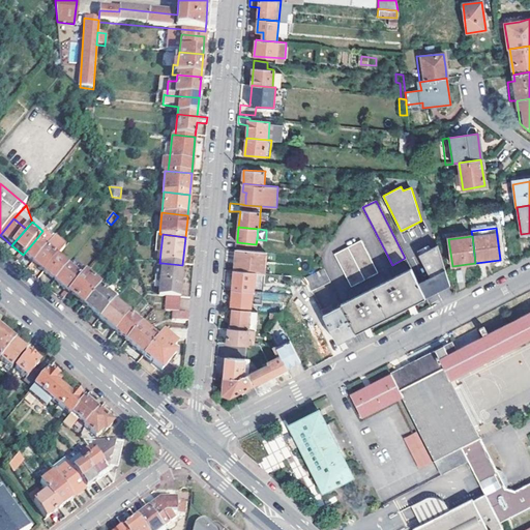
[(45,248),(35,240),(23,255),(32,263),(45,248)]
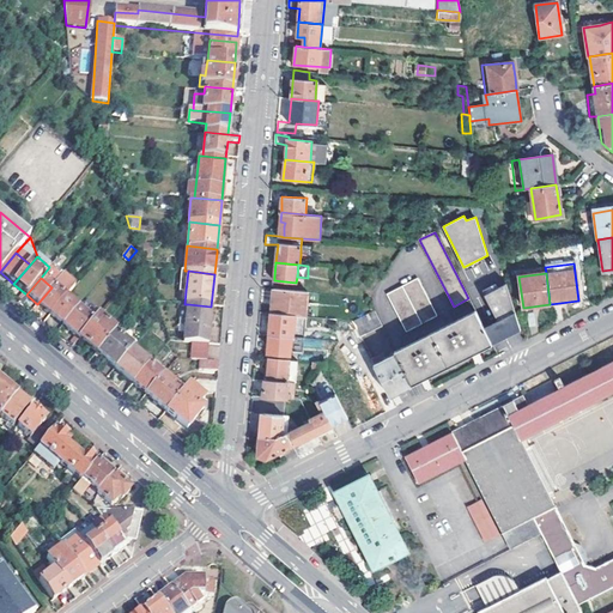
[(387,292),(405,329),(436,315),(418,278),(387,292)]
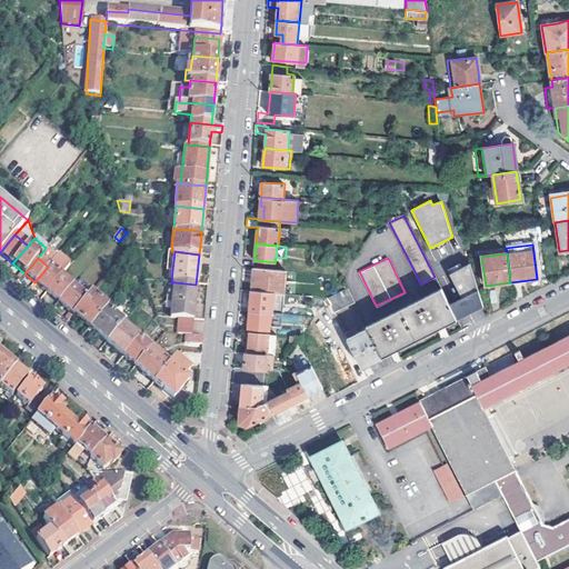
[(462,298),(469,310),(459,316),(452,302),(449,305),(457,319),(483,306),(469,263),(450,272),(455,282),(465,278),(470,293),(462,298)]
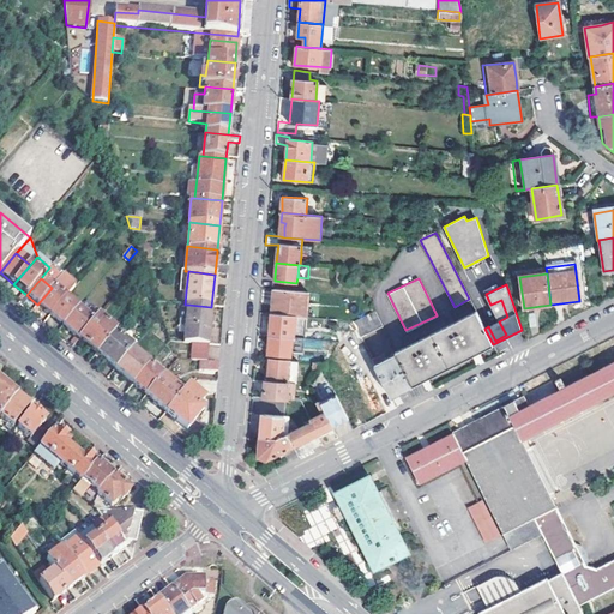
[(66,298),(53,287),(52,288),(37,305),(50,315),(66,298)]
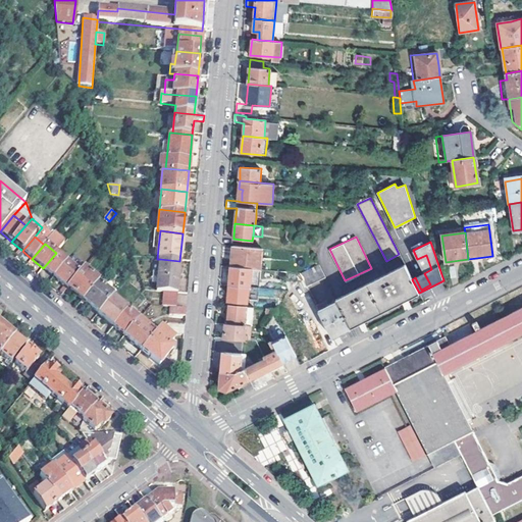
[(252,268),(260,269),(262,249),(232,246),(231,266),(252,268)]
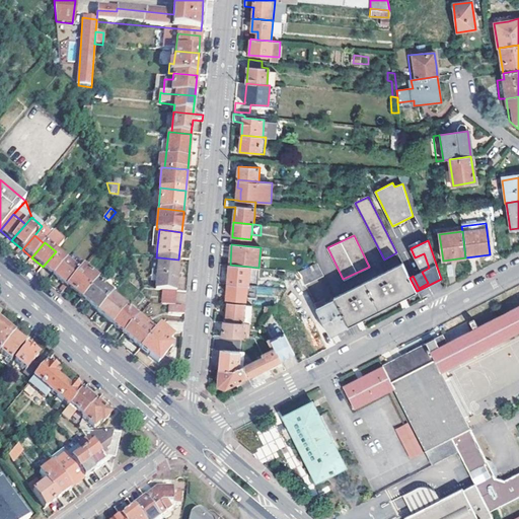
[(66,261),(56,251),(43,267),(54,276),(66,262),(66,261)]
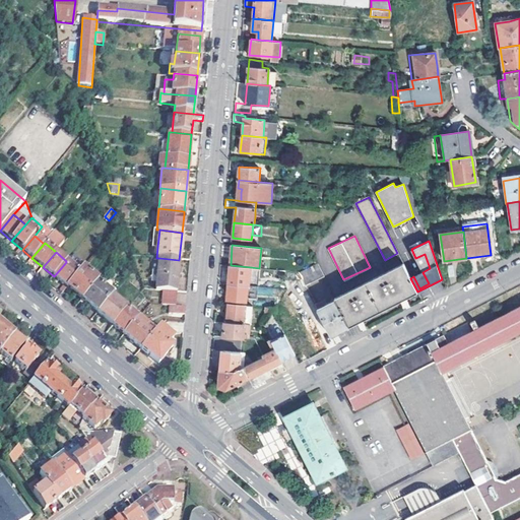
[(415,258),(423,272),(430,268),(425,254),(415,258)]
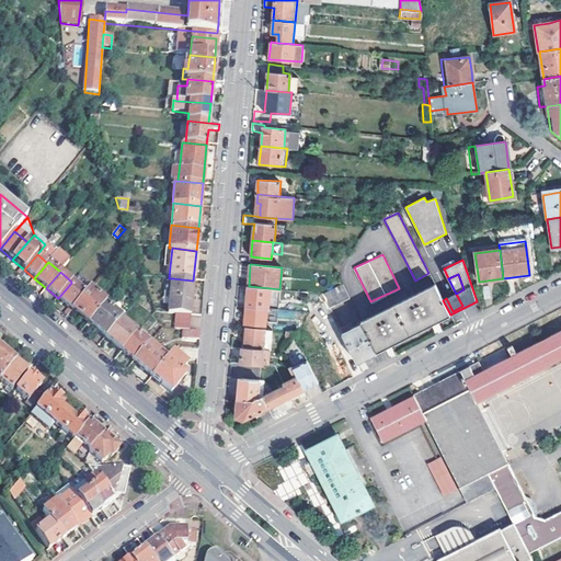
[(175,313),(191,315),(193,281),(172,278),(169,313),(175,313)]
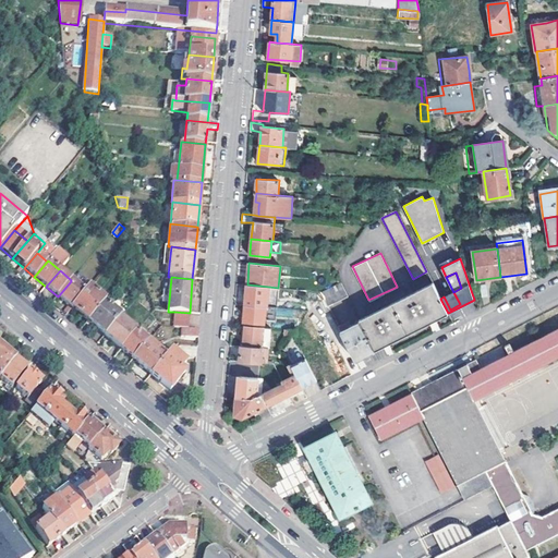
[(63,312),(67,314),(72,308),(85,293),(71,281),(58,296),(68,306),(63,312)]
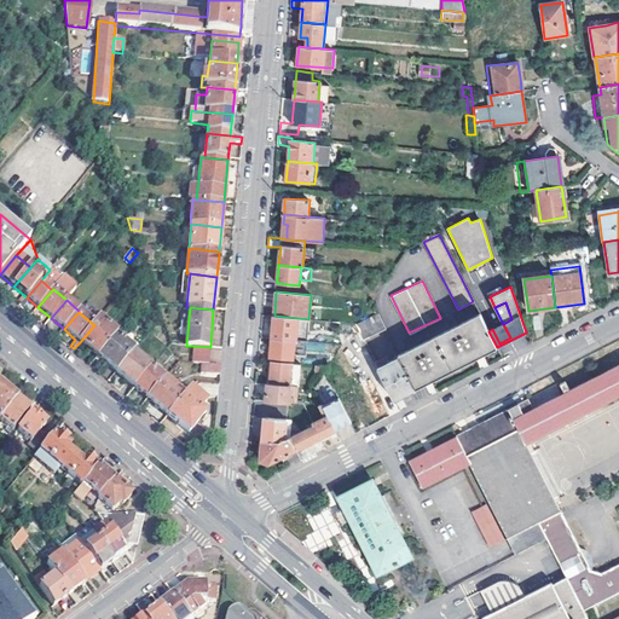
[(357,324),(364,340),(386,329),(379,313),(357,324)]
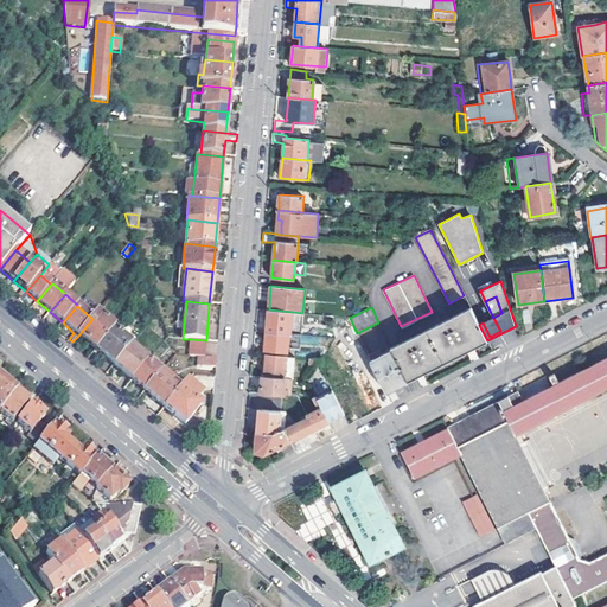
[(471,308),(393,349),(393,351),(408,381),(420,375),(470,350),(487,340),(479,325),(471,308)]
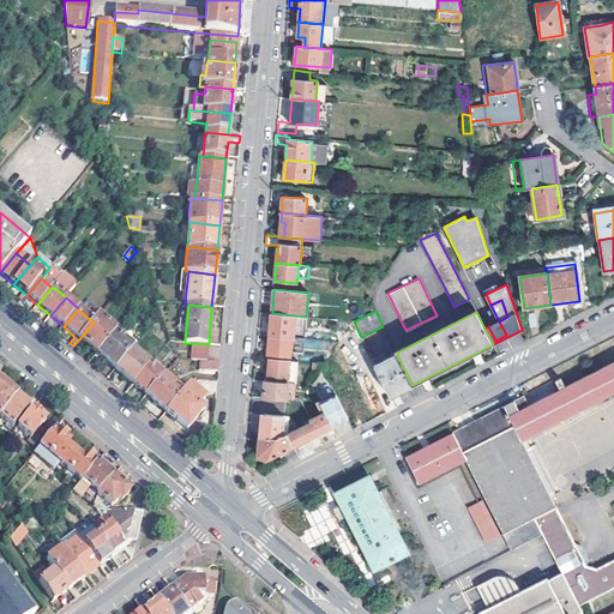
[(295,325),(296,315),(272,313),(270,335),(288,337),(289,325),(295,325)]
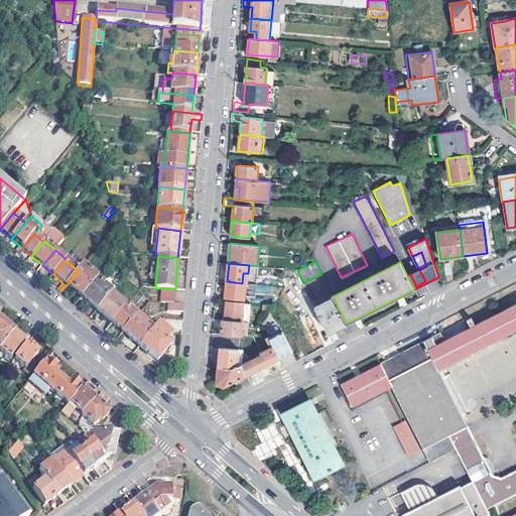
[(97,279),(82,267),(79,271),(67,285),(82,297),(96,280),(97,279)]
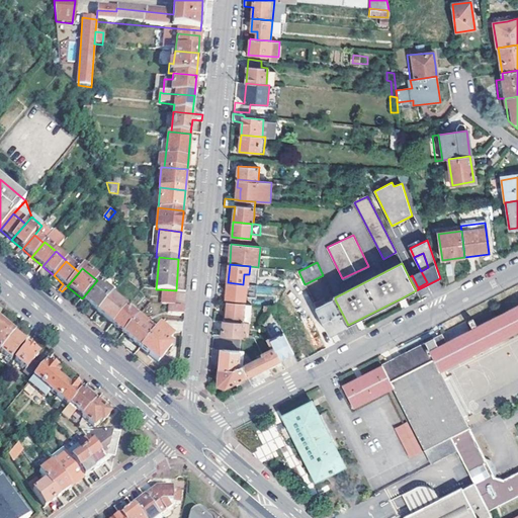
[(412,275),(418,287),(427,282),(421,271),(412,275)]
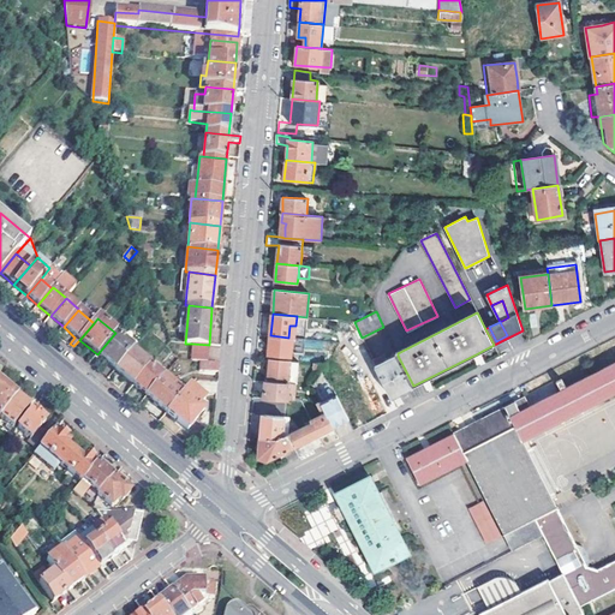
[(132,350),(114,334),(97,354),(115,370),(131,352),(132,350)]
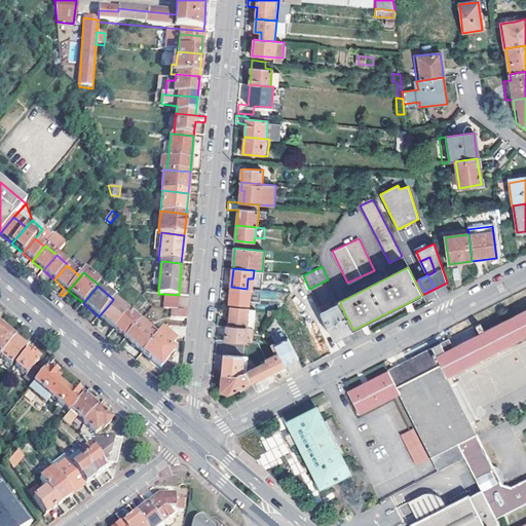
[(230,303),(249,305),(251,289),(247,289),(231,287),(230,303)]
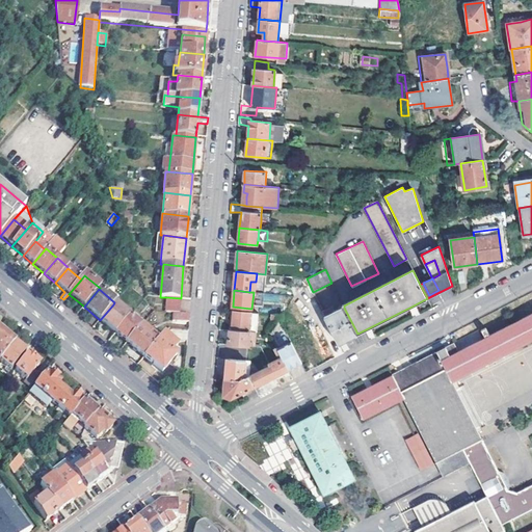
[(166,297),(164,312),(174,313),(179,313),(181,298),(166,297)]
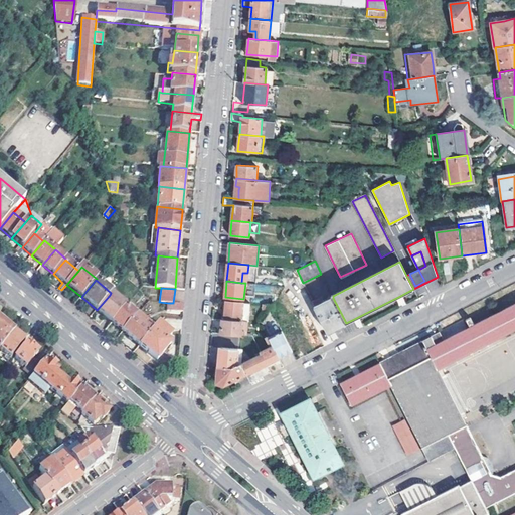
[(125,307),(110,295),(97,310),(112,323),(125,307)]
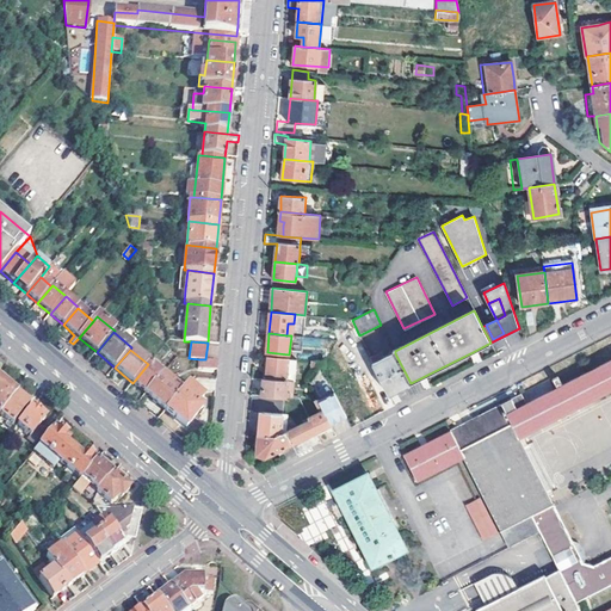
[(371,358),(389,394),(392,393),(411,383),(395,353),(384,358),(381,352),(371,358)]
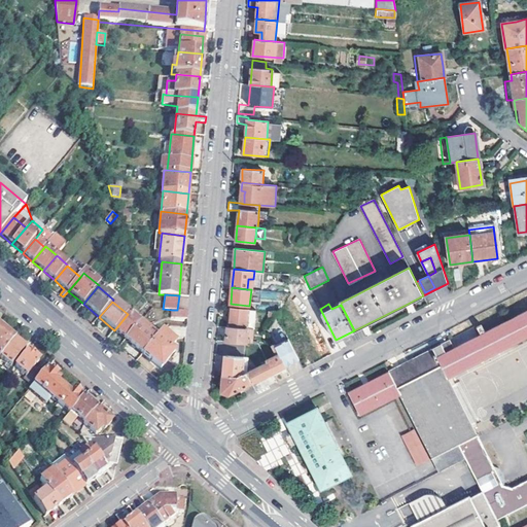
[(249,309),(230,307),(229,316),(227,326),(247,328),(249,309)]
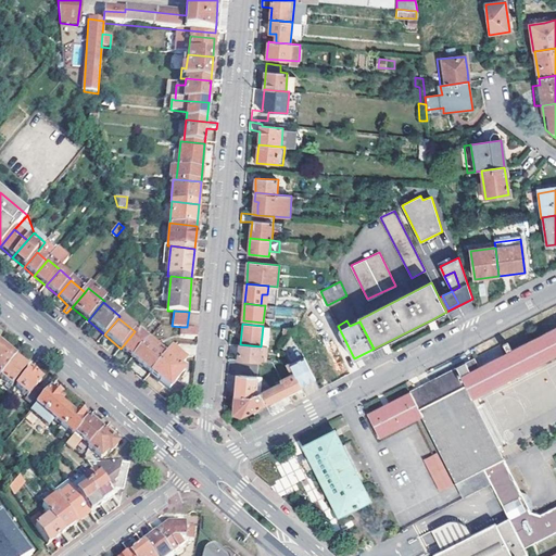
[(180,336),(197,338),(198,329),(187,327),(181,327),(180,336)]
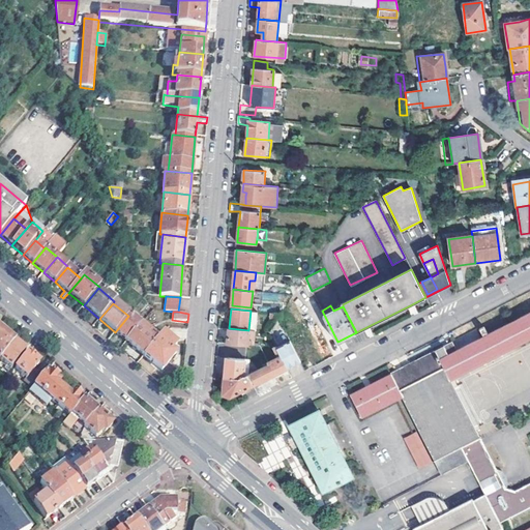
[(444,367),(450,380),(529,339),(529,312),(489,333),(487,330),(484,326),(479,328),(482,333),(483,335),(480,337),(476,329),(453,342),(449,343),(446,345),(444,346),(442,347),(435,350),(439,358),(444,367)]
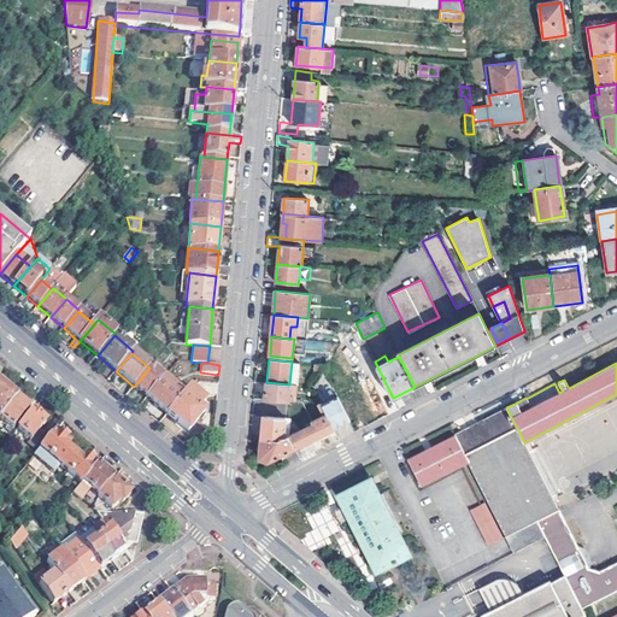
[(150,368),(134,387),(147,398),(163,380),(150,368)]
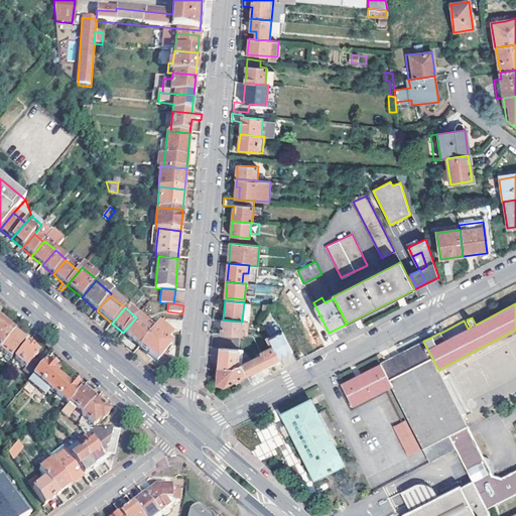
[(153,331),(136,317),(123,333),(140,347),(153,331)]
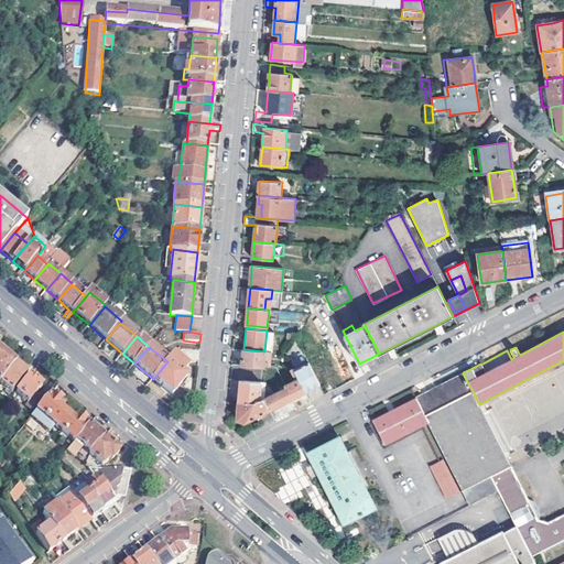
[(242,365),(264,366),(266,351),(264,351),(243,349),(242,365)]
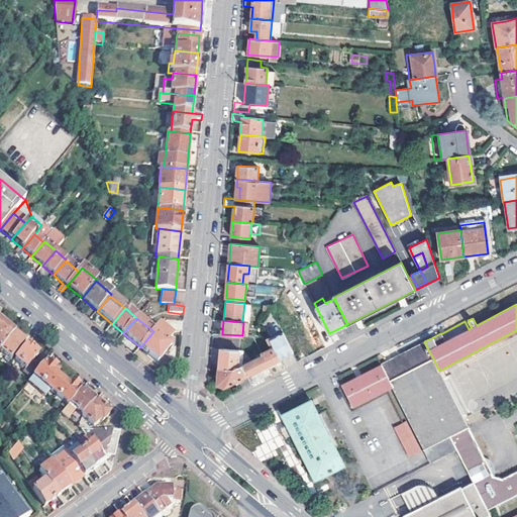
[(0,350),(14,333),(0,321),(0,350)]
